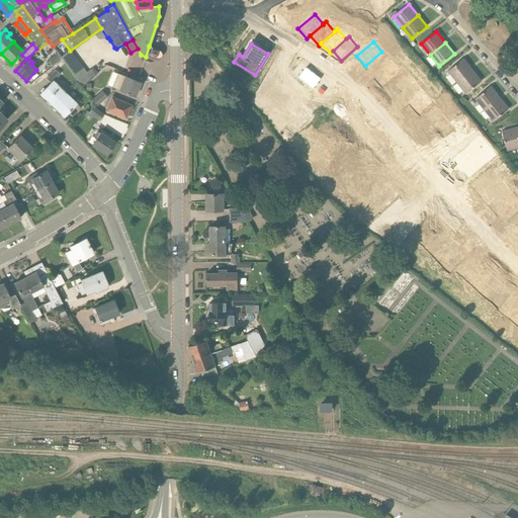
[(64,62),(74,55),(70,51),(61,58),(62,60),(64,62)]
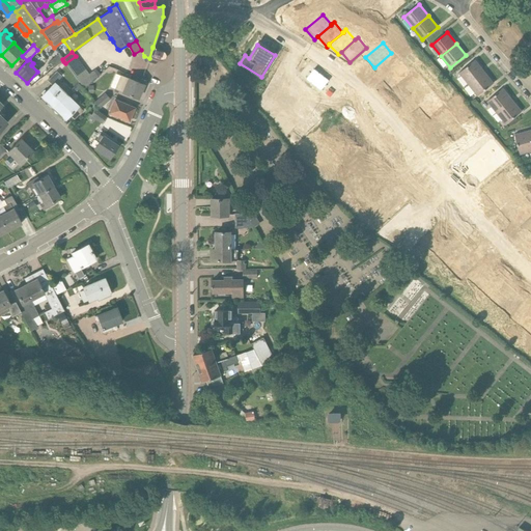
[(391,53),(374,67),(383,78),(400,63),(391,53)]
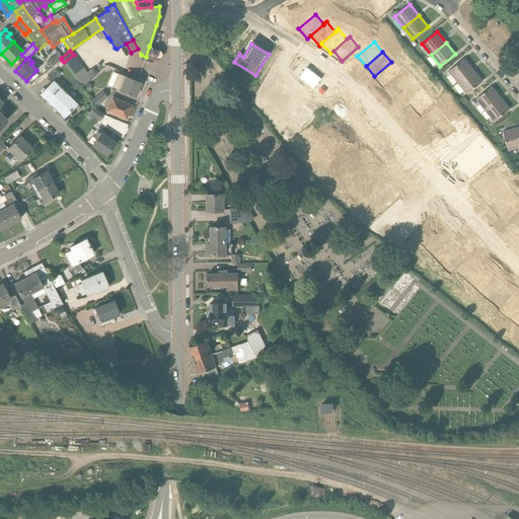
[(61,58),(61,57),(58,53),(48,61),(53,67),(62,60),(61,58)]
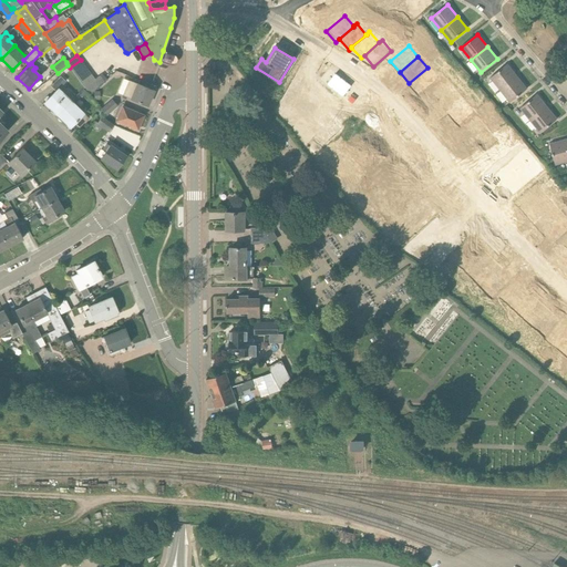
[(73,73),(84,65),(81,60),(70,68),(73,73)]
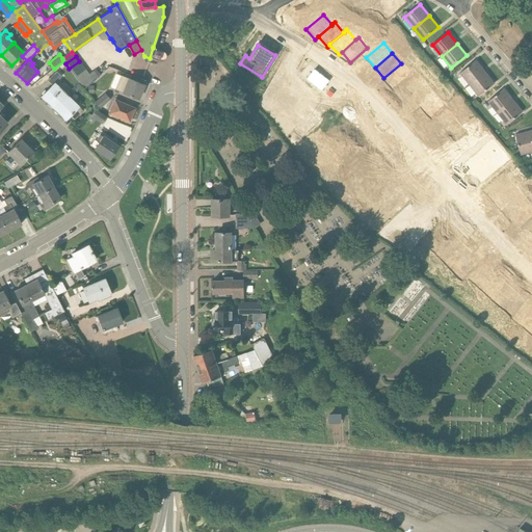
[(470,84),(485,72),(476,60),(460,73),(470,84)]
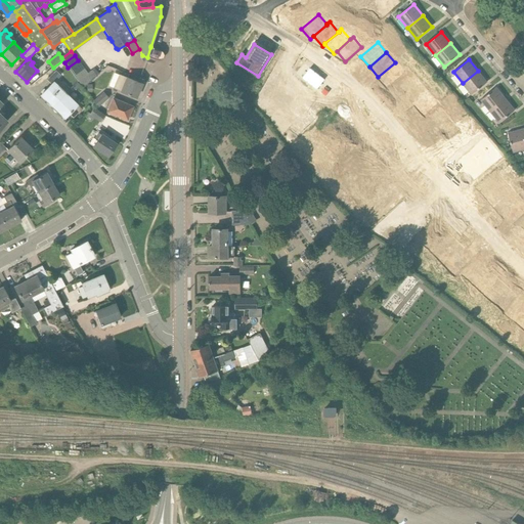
[(72,72),(81,64),(78,60),(68,68),(72,72)]
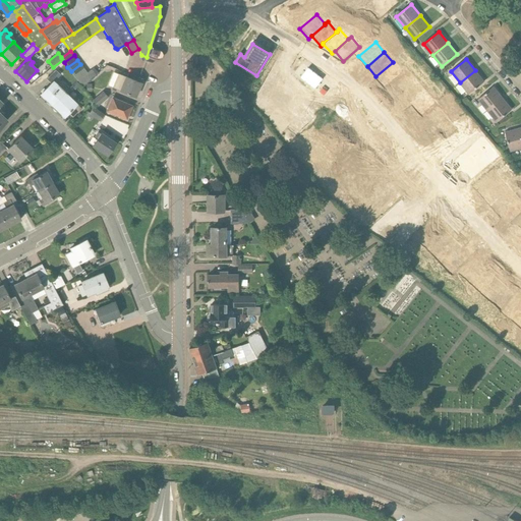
[(284,60),(271,84),(282,92),(283,89),(295,95),(307,72),(284,60)]
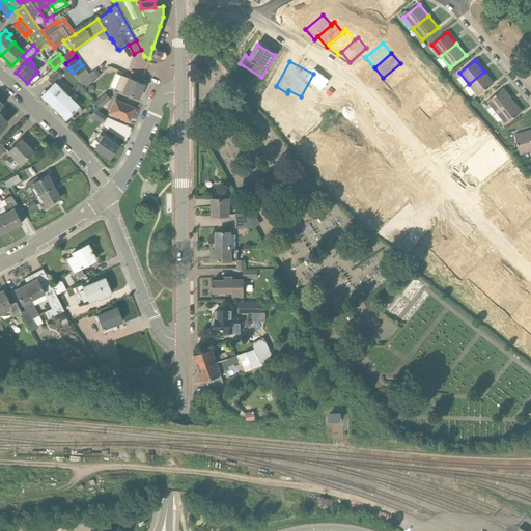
[(400,63),(383,78),(392,88),(409,74),(400,63)]
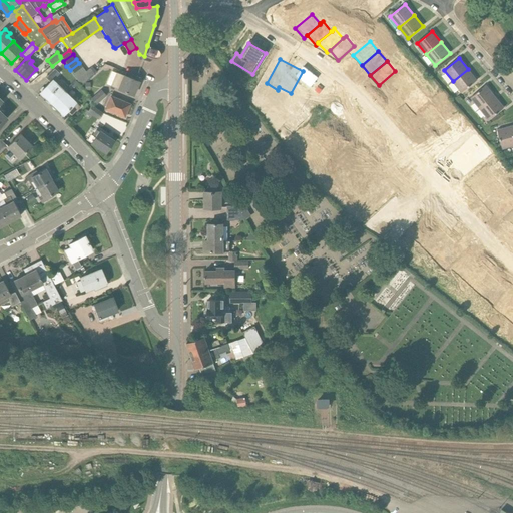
[(73,75),(83,67),(79,63),(70,70),(73,75)]
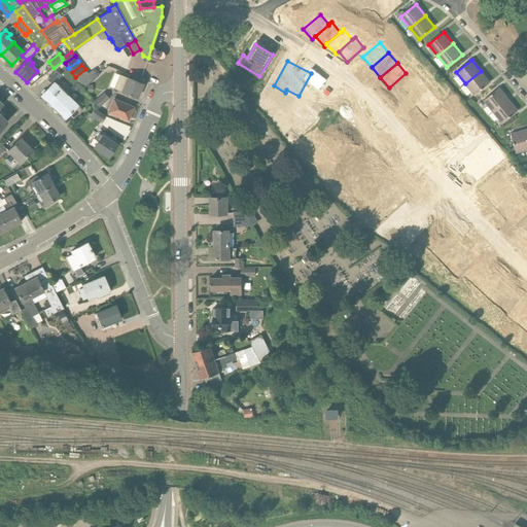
[(78,81),(89,74),(85,69),(75,77),(78,81)]
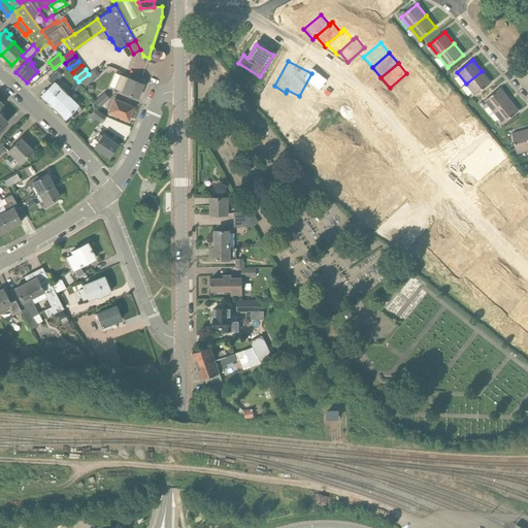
[(88,85),(100,74),(95,69),(89,74),(78,81),(84,89),(88,86),(88,85)]
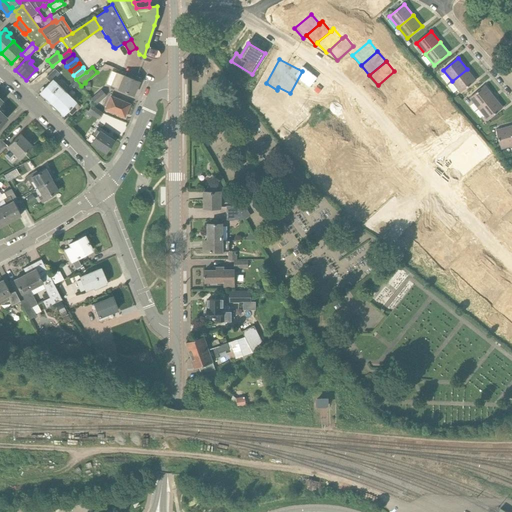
[(52,104),(64,92),(52,80),(59,74),(54,69),(46,78),(50,82),(40,93),(52,104)]
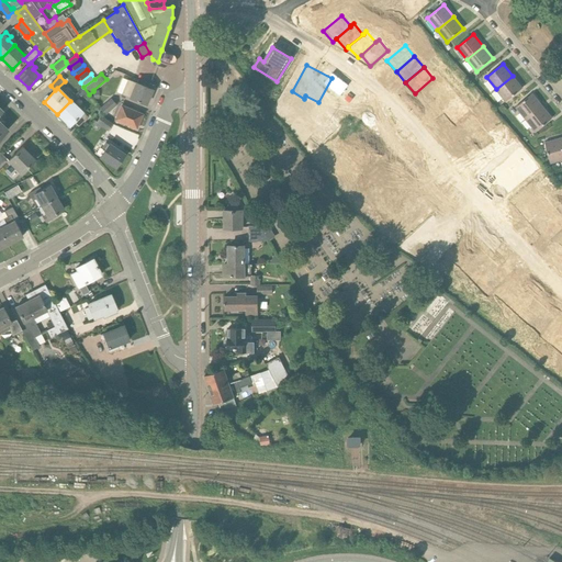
[(505,102),(523,89),(513,76),(496,89),(505,102)]
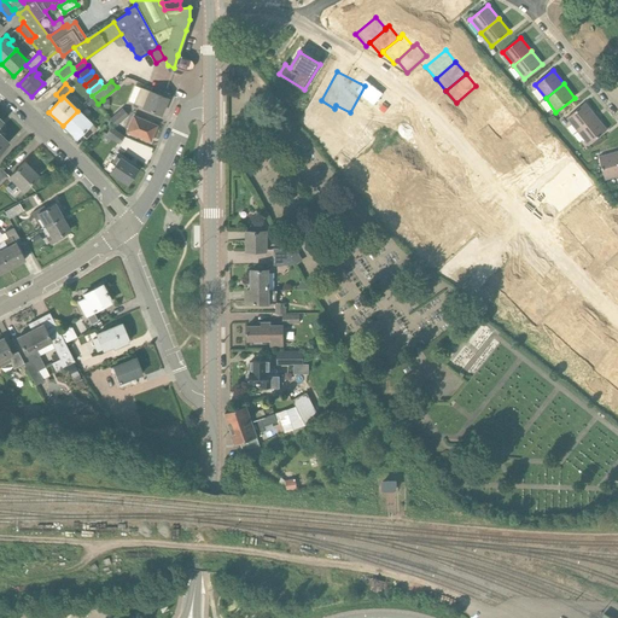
[(168,99),(150,91),(141,87),(134,104),(161,115),(168,99)]
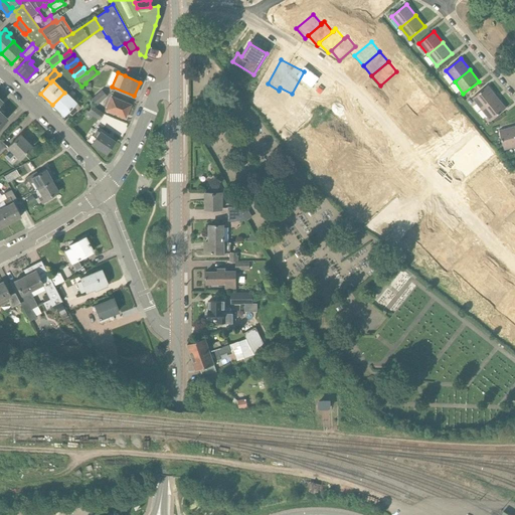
[(404,73),(392,84),(400,94),(412,83),(404,73)]
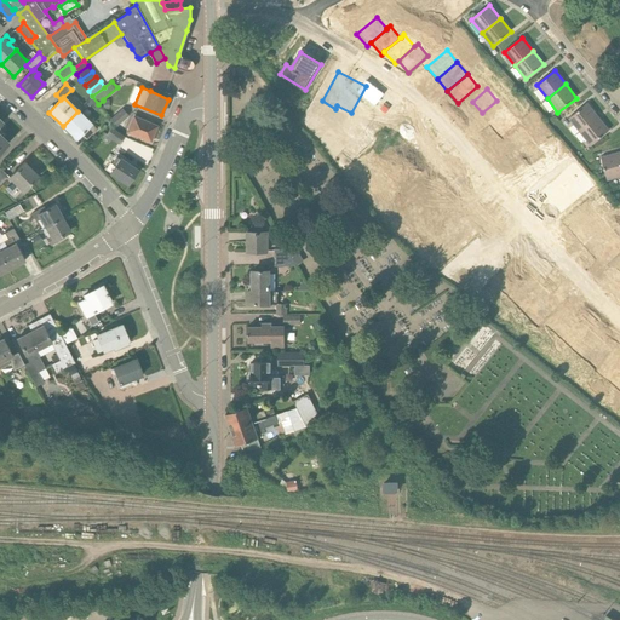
[(497,101),(482,113),(492,125),(506,112),(497,101)]
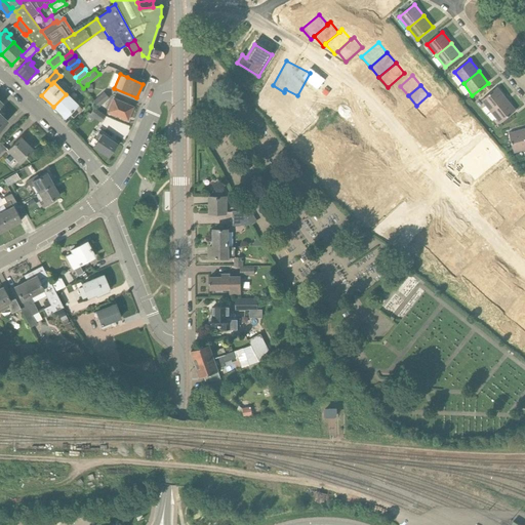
[(491,112),(507,99),(497,87),(482,101),(491,112)]
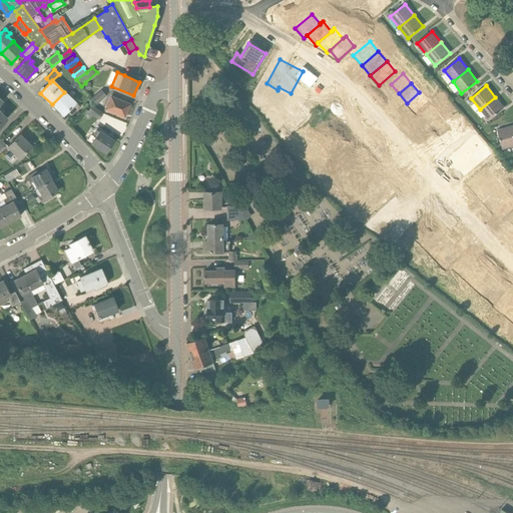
[(91,99),(96,105),(105,96),(100,91),(91,99)]
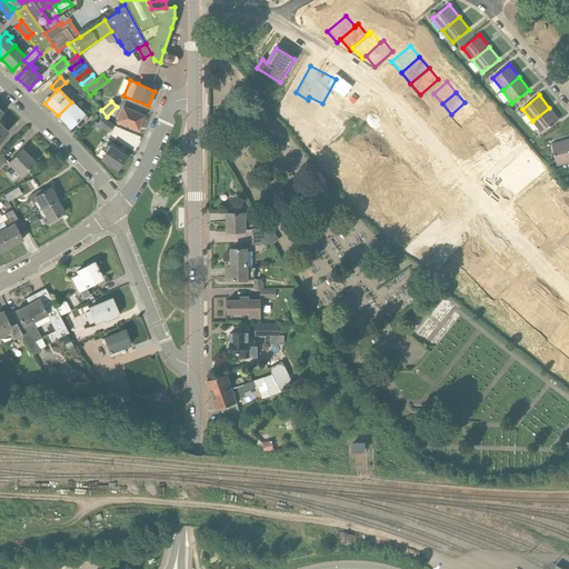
[(58,116),(70,129),(75,123),(79,129),(89,119),(71,102),(58,116)]
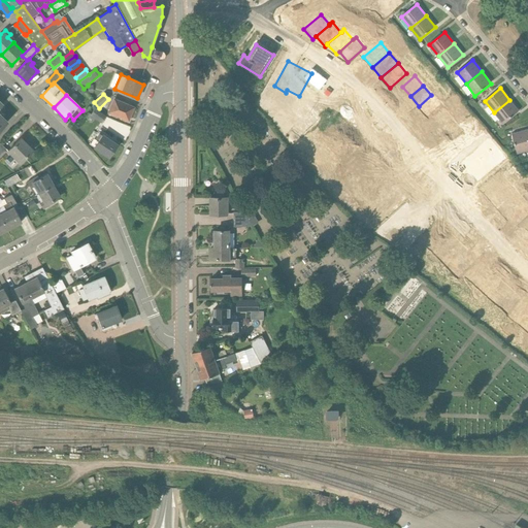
[(431,95),(419,106),(427,116),(439,104),(431,95)]
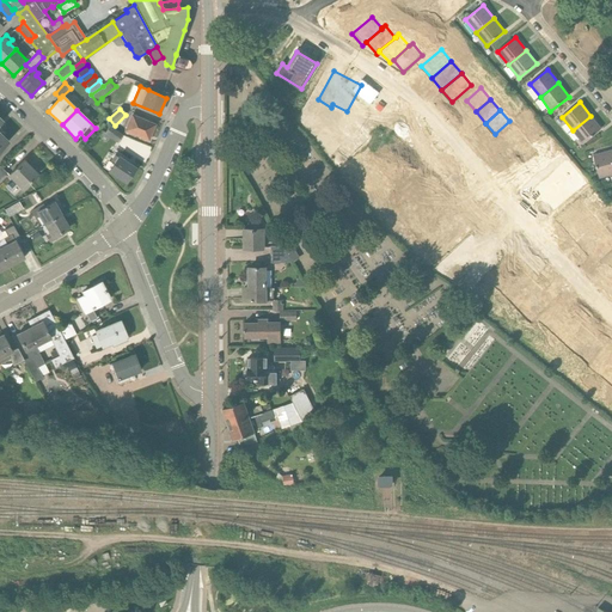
[(154,126),(140,118),(132,116),(124,130),(148,140),(154,126)]
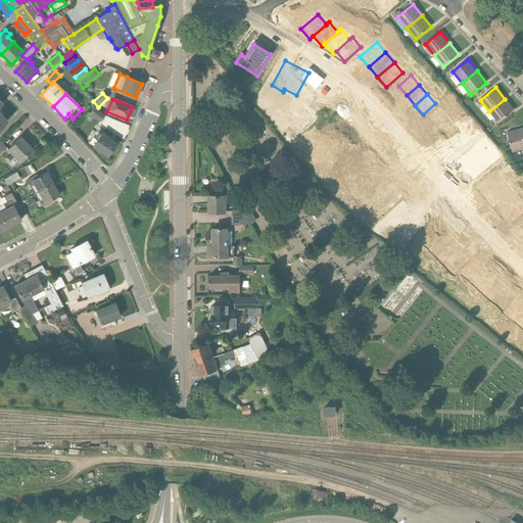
[(498,123),(514,110),(505,99),(489,111),(498,123)]
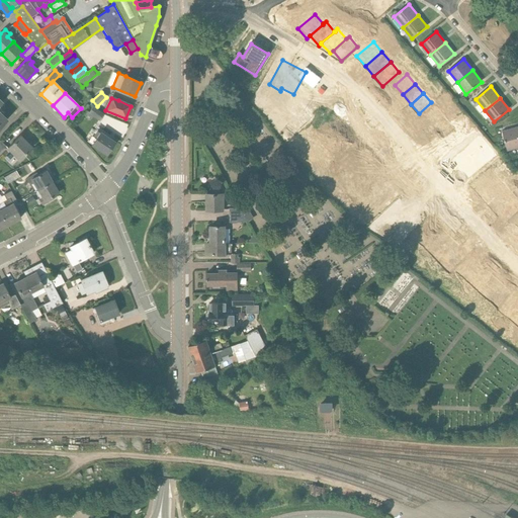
[(88,111),(85,115),(90,119),(93,115),(99,120),(103,115),(93,107),(89,112),(88,111)]
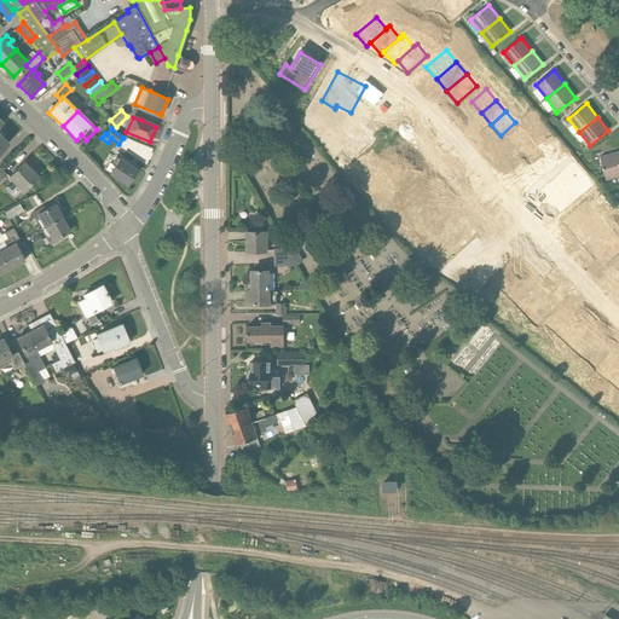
[(520,132),(501,149),(512,161),(531,144),(520,132)]
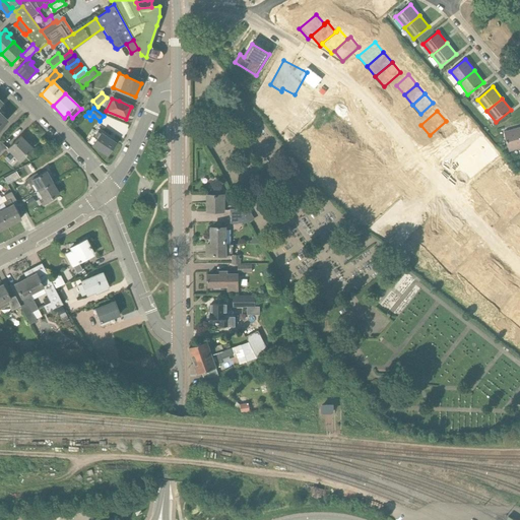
[(320,118),(308,129),(316,138),(328,127),(320,118)]
